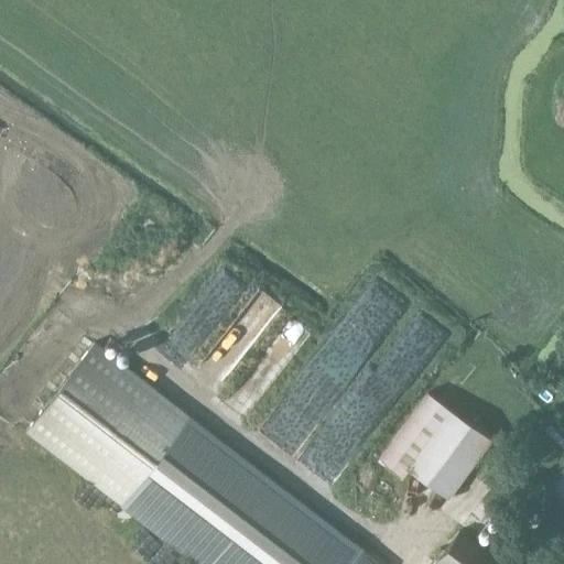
[(281,316),(270,338),(286,346),(297,324),(281,316)]
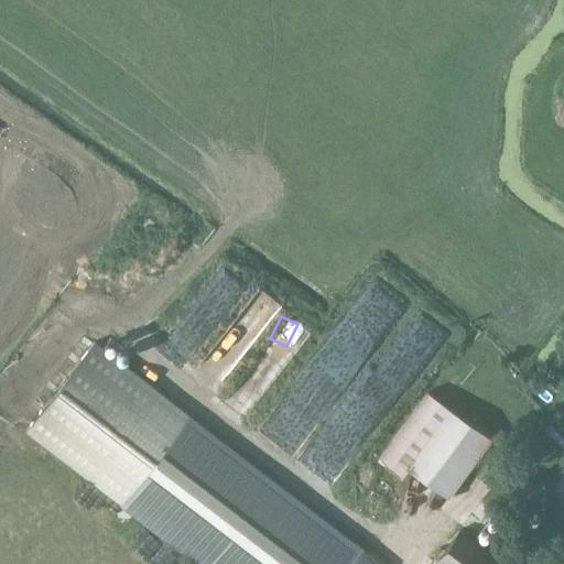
[(381,563),(235,452),(95,342),(25,431),(167,539),(199,563),(381,563)]
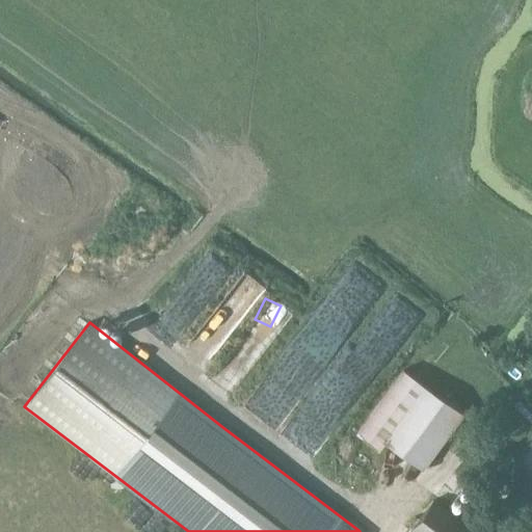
[(217,391),(257,340),(242,329),(203,379),(217,391)]
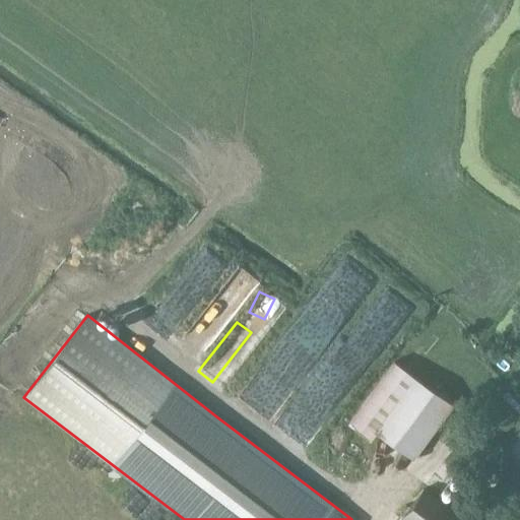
[(454,404),(394,362),(348,424),(371,440),(377,431),(414,459),(454,404)]
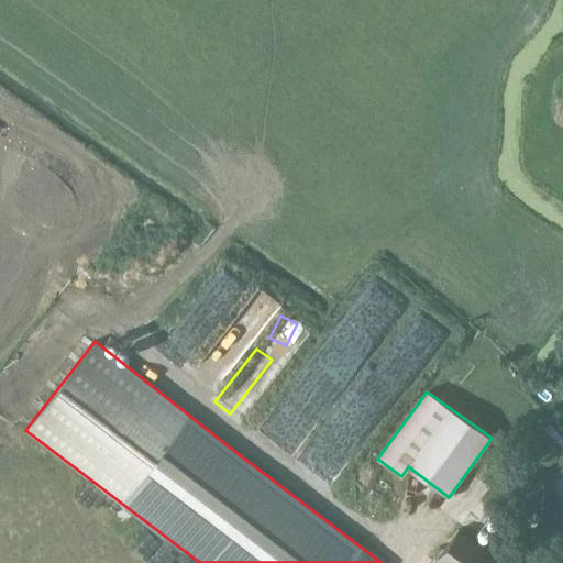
[(499,562),(457,530),(434,560),(439,562),(499,562)]
